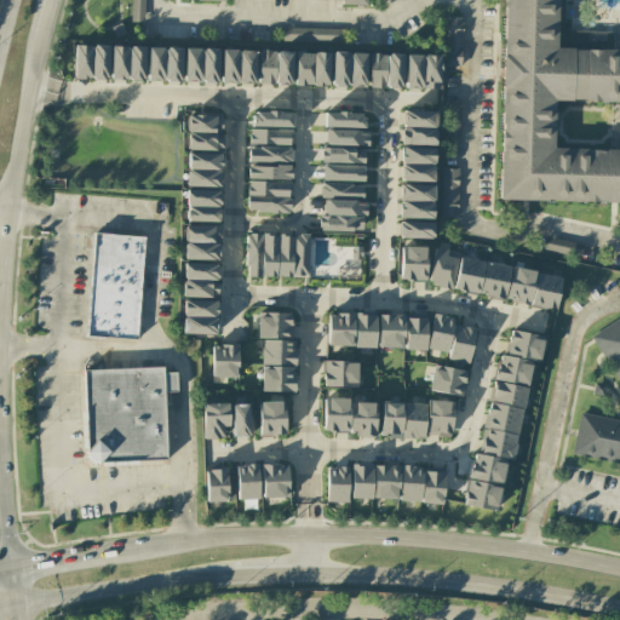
[(144,22),(144,0),(131,0),(131,22),(144,22)]
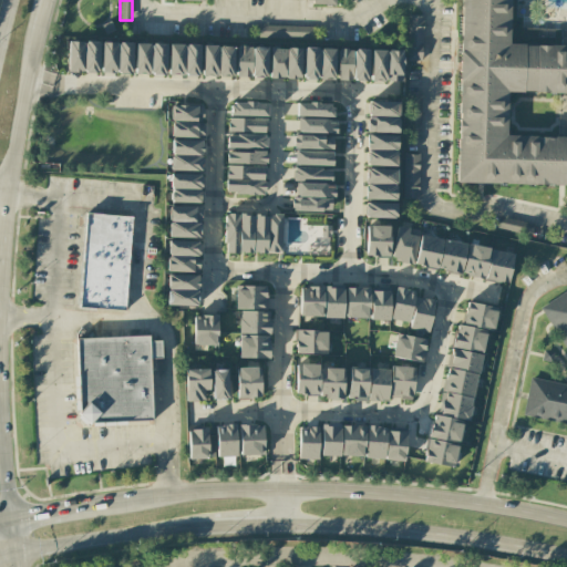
[(511,0),(509,44),(525,44),(525,45),(537,47),(537,45),(550,45),(566,45),(566,185),(546,185),(536,185),(457,183),(457,138),(460,140),(460,134),(459,134),(459,123),(459,122),(460,122),(460,82),(460,52),(461,52),(461,47),(461,17),(462,17),(462,0),(334,0),(334,4),(312,4),(312,0),(203,0),(203,1),(181,0),(511,0)]
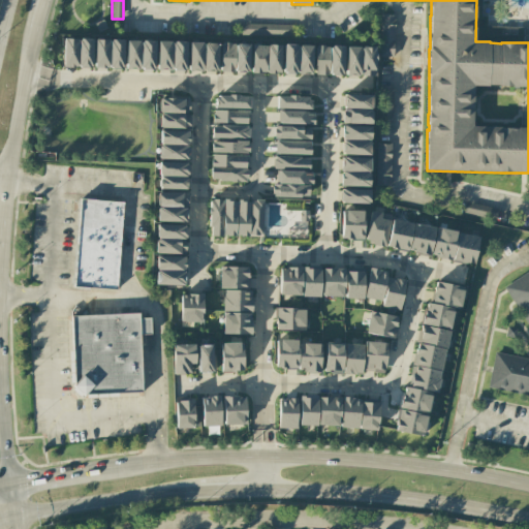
[(381,14),(381,57),(394,57),(395,14),(381,14)]
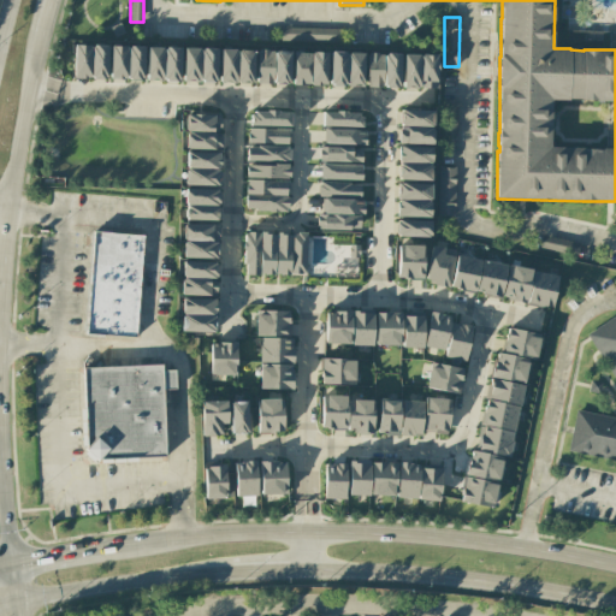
[(72,78),(106,80),(108,46),(75,45),(72,78)]
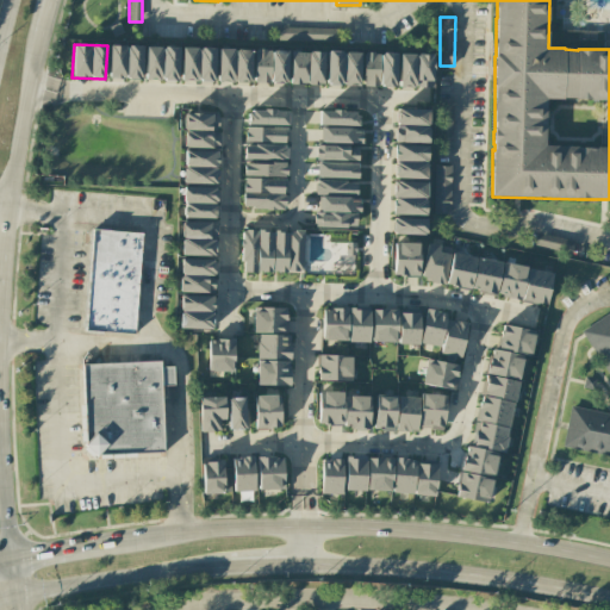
[(143,47),(110,45),(109,79),(142,80),(143,47)]
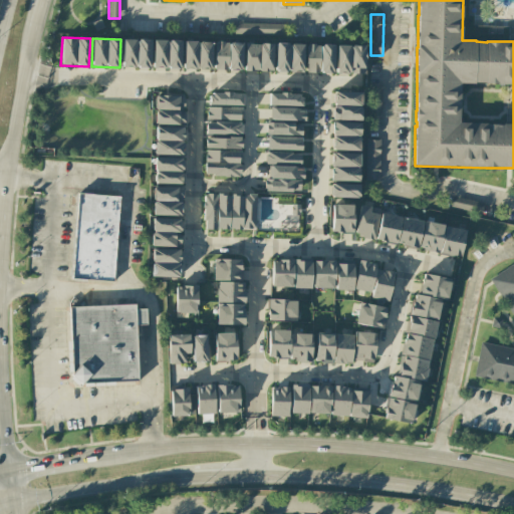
[(150,67),(151,40),(122,39),(122,66),(150,67)]
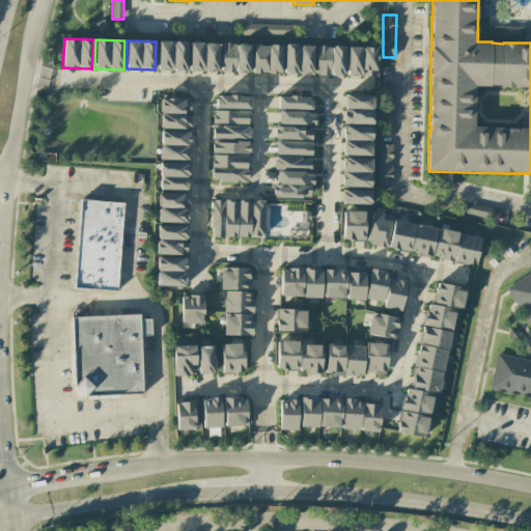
[(158,71),(186,71),(187,43),(159,42),(158,71)]
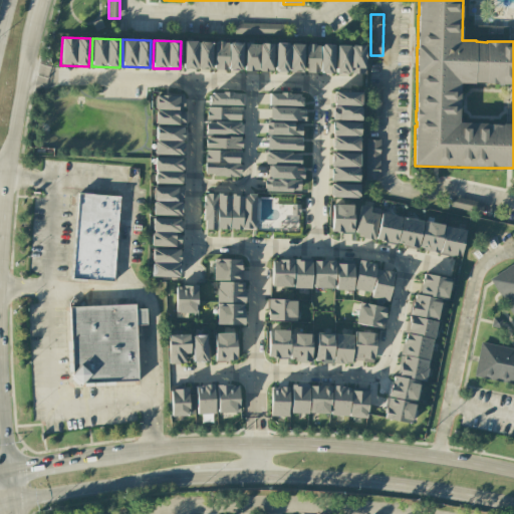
[(212,41),(184,41),(184,68),(211,69),(212,41)]
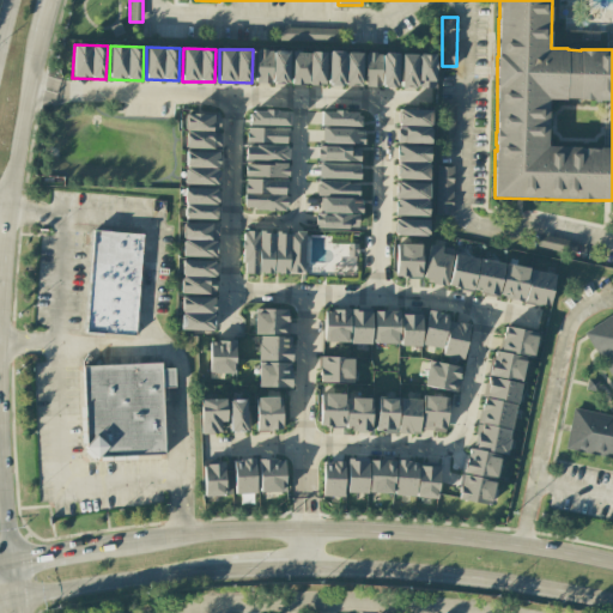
[(256,83),(289,84),(289,50),(256,50),(256,83)]
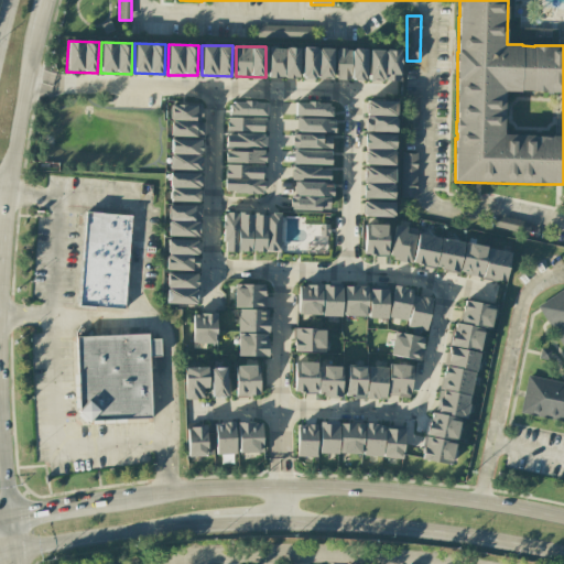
[(300,49),(269,47),(269,78),(299,79),(300,49)]
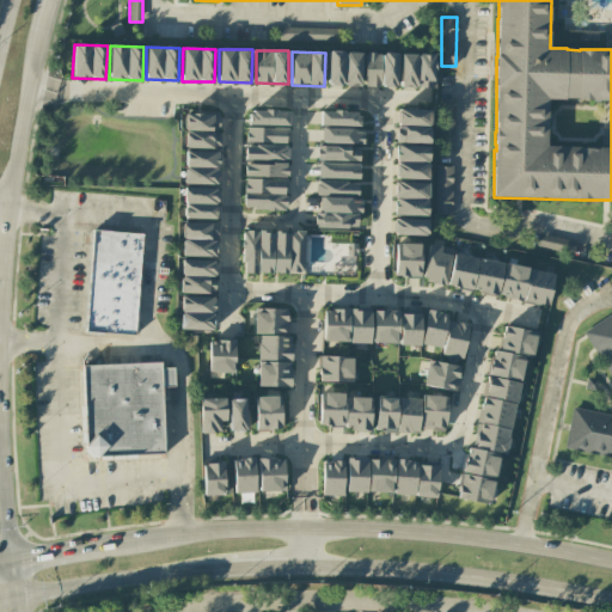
[(328,85),(360,86),(361,53),(328,51),(328,85)]
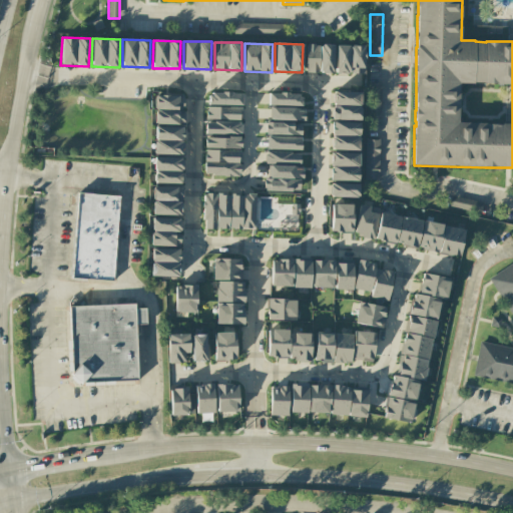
[(305,72),(333,73),(334,45),(306,44),(305,72)]
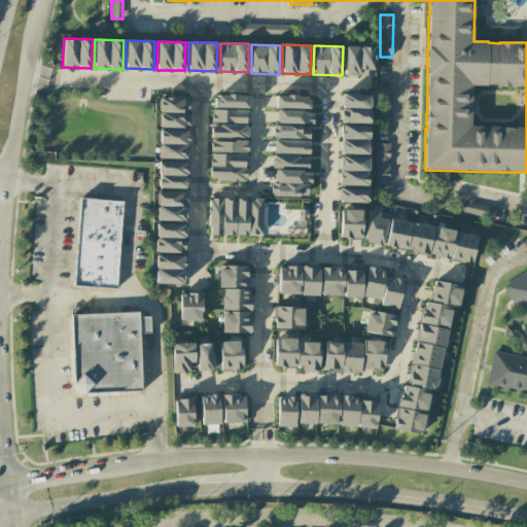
[(374,76),(375,47),(345,46),(344,75),(374,76)]
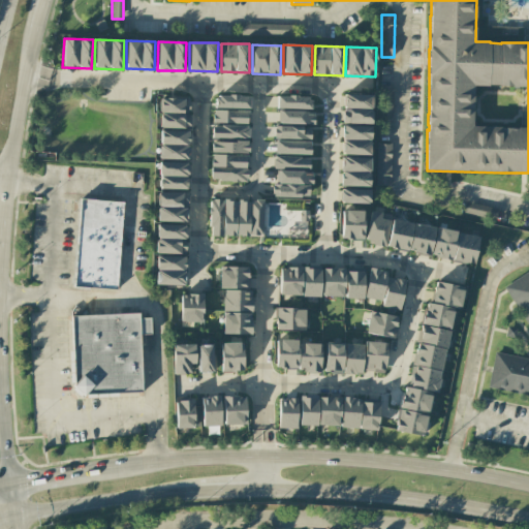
[(372,95),(343,94),(343,123),(371,124),(372,95)]
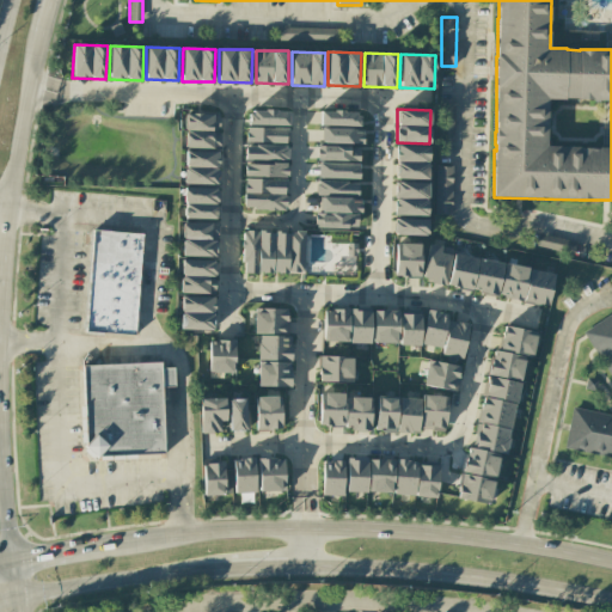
[(248,126),(288,126),(288,111),(249,110),(248,126)]
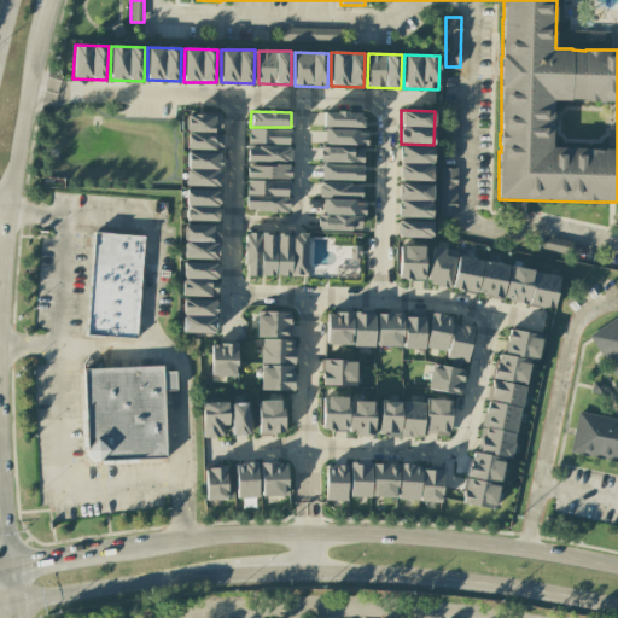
[(322,127),(361,128),(362,114),(324,112),(322,127)]
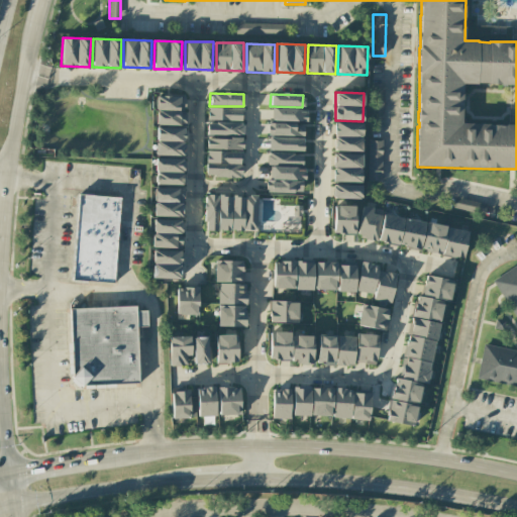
[(156,125),(184,125),(185,96),(157,96),(156,125)]
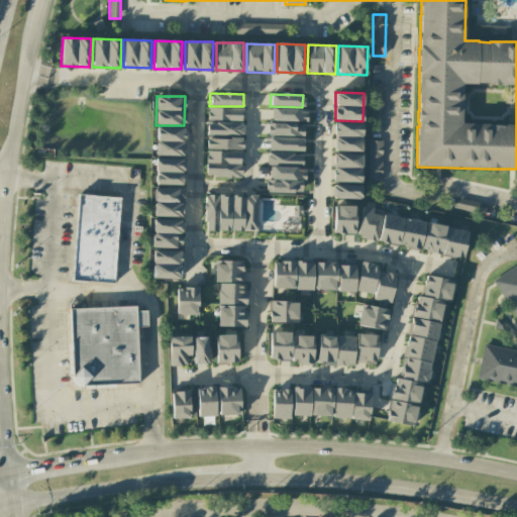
[(242,108),(208,107),(208,120),(242,121),(242,108)]
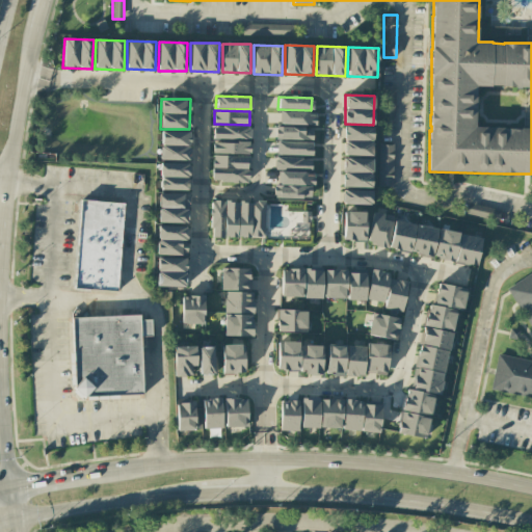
[(280,125),(316,126),(316,112),(280,111),(280,125)]
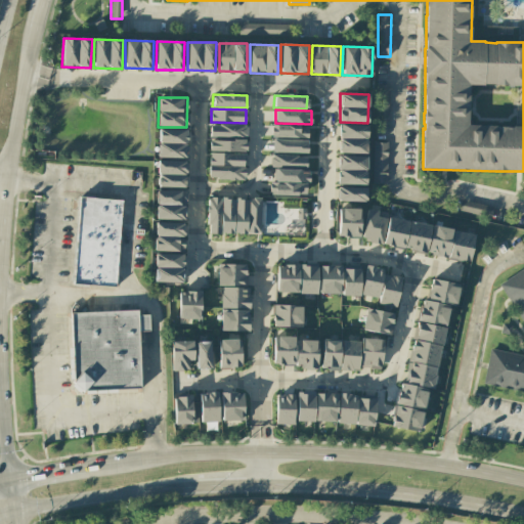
[(210,137),(246,137),(247,125),(210,124),(210,137)]
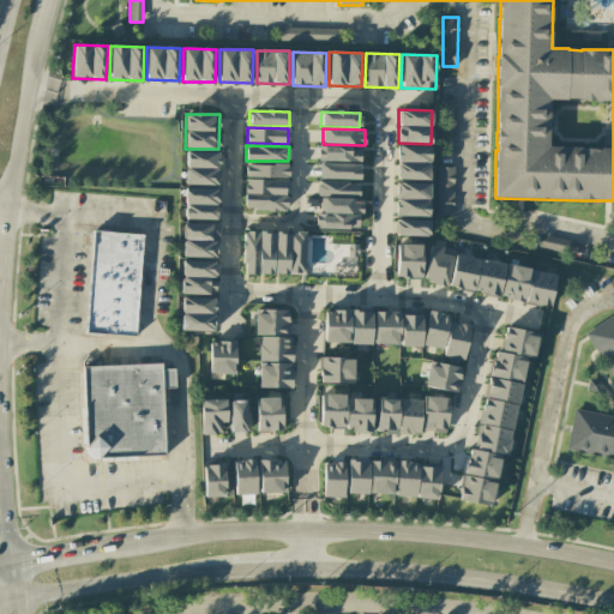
[(361,148),(318,146),(318,161),(360,162),(361,148)]
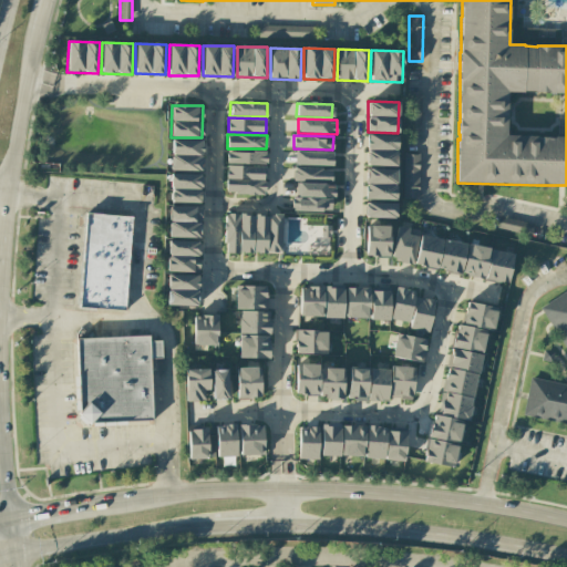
[(398,135),(367,135),(367,166),(397,166),(398,135)]
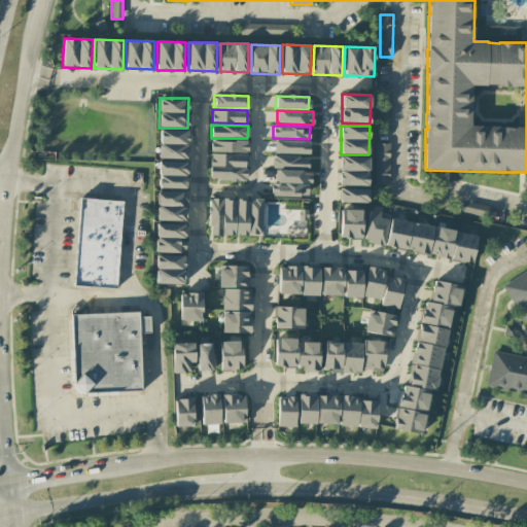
[(187,160),(188,131),(160,130),(159,159),(187,160)]
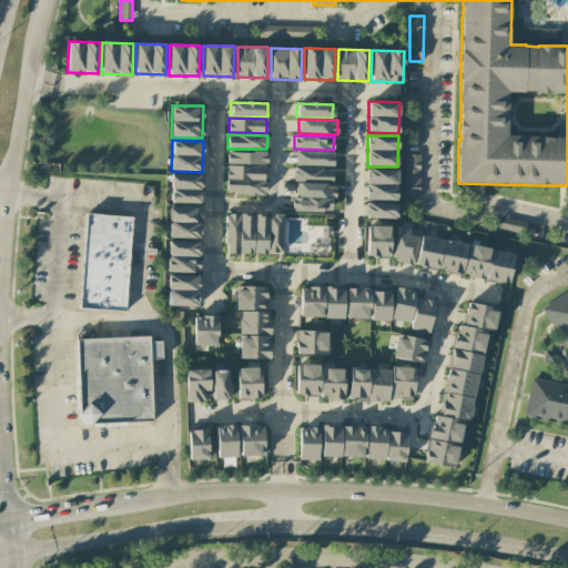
[(295,165),(333,166),(334,153),(295,151),(295,165)]
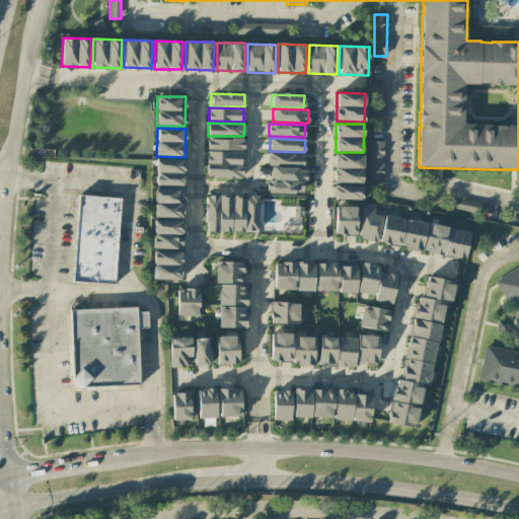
[(207,140),(207,151),(243,150),(243,139),(207,140)]
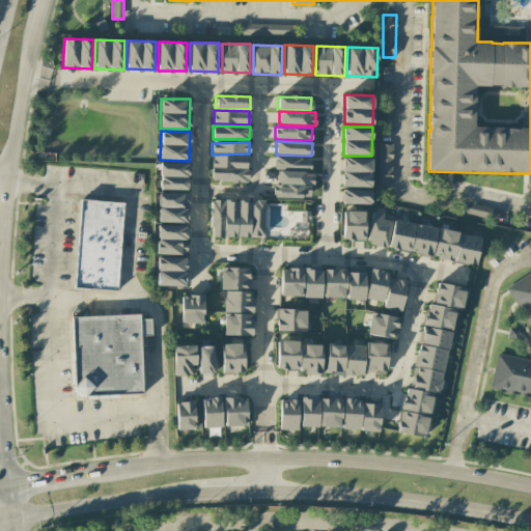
[(211,182),(247,183),(248,156),(212,155),(211,182)]
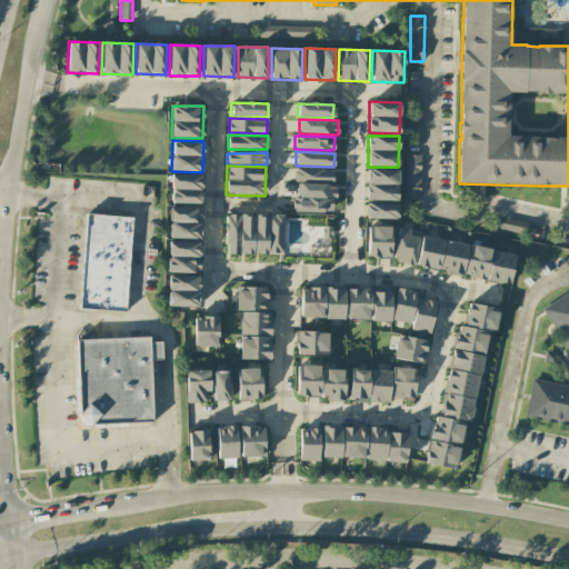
[(292,212),(332,212),(333,170),(293,169),(292,182),(298,182),(298,199),(292,199),(292,212)]
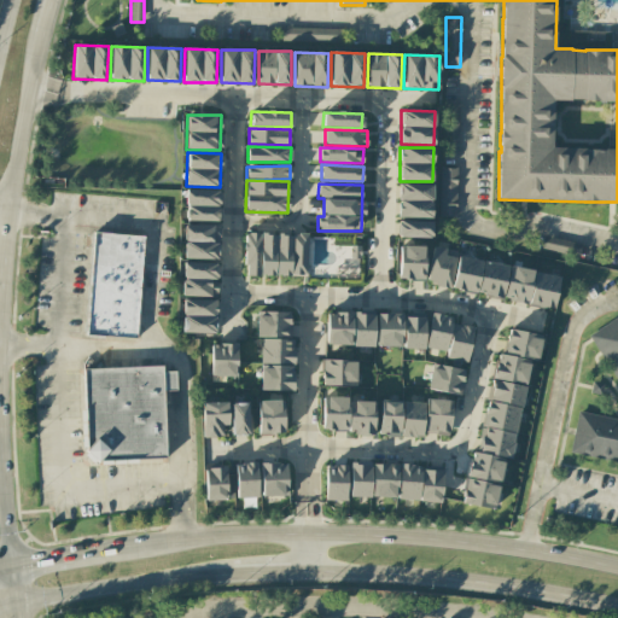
[(431,219),(432,185),(400,184),(398,217),(431,219)]
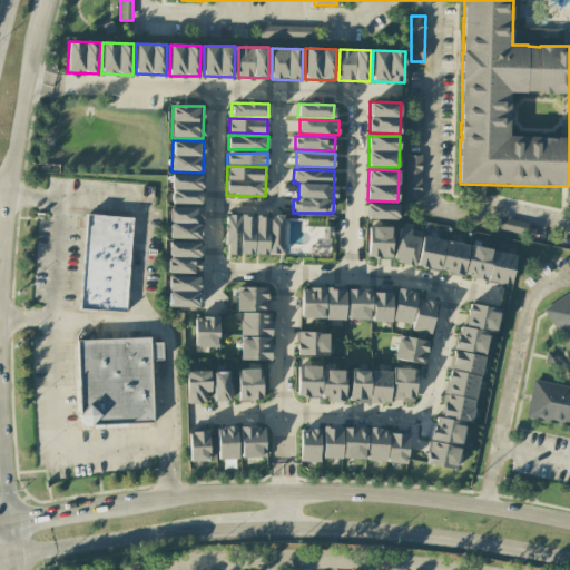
[(202,204),(202,175),(172,175),(170,204),(202,204)]
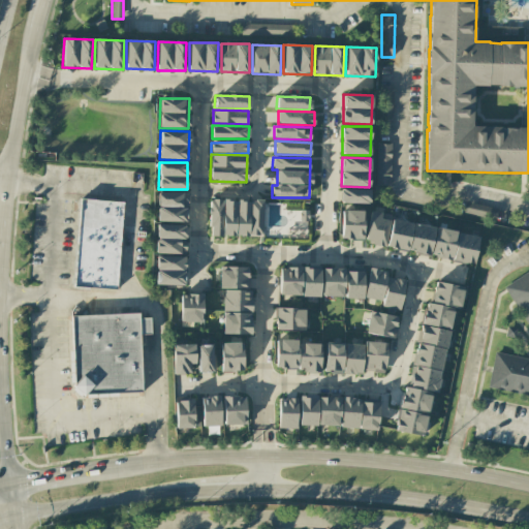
[(369,204),(370,190),(341,189),(340,204),(369,204)]
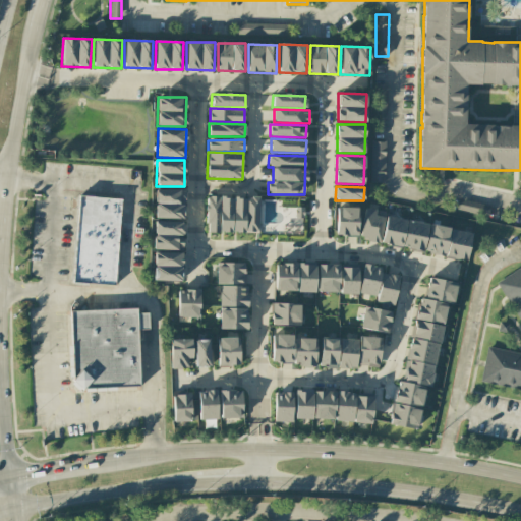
[(155,218),(184,219),(184,189),(156,189),(155,218)]
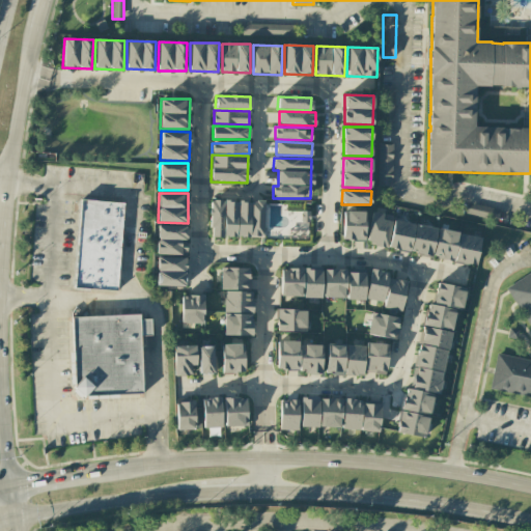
[(122,202),(79,200),(76,289),(118,290),(122,202)]
